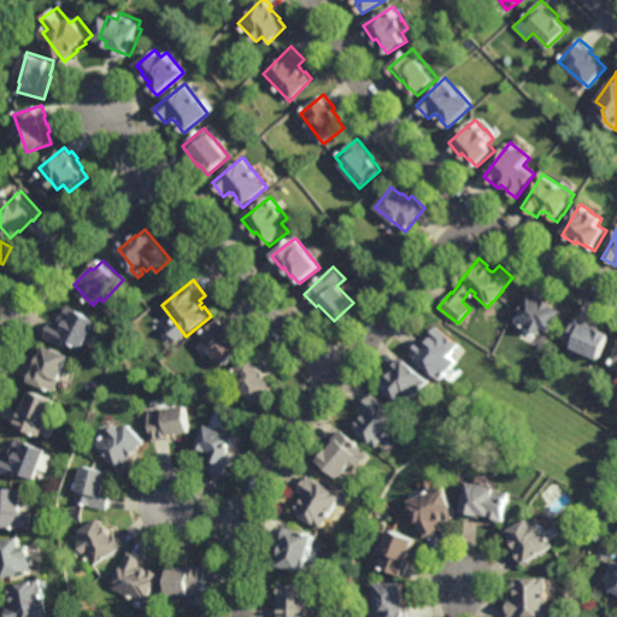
[(551,331),(542,328),(539,334),(515,321),(532,289),(546,298),(545,301),(563,311),(551,331)]
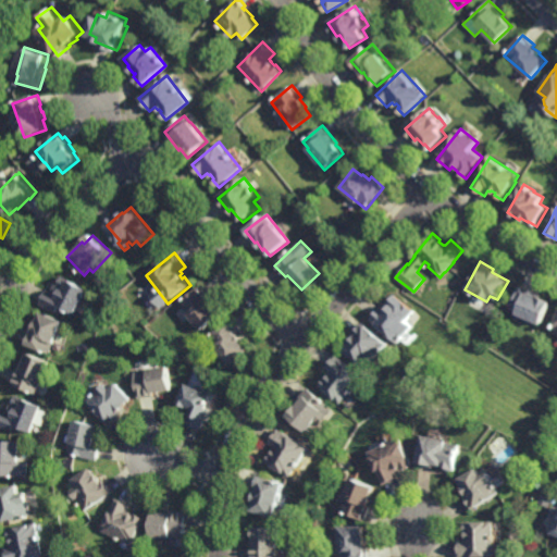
[(90,291),(77,316),(62,307),(59,313),(42,305),(50,291),(53,293),(58,284),(60,285),(65,276),(90,291)]
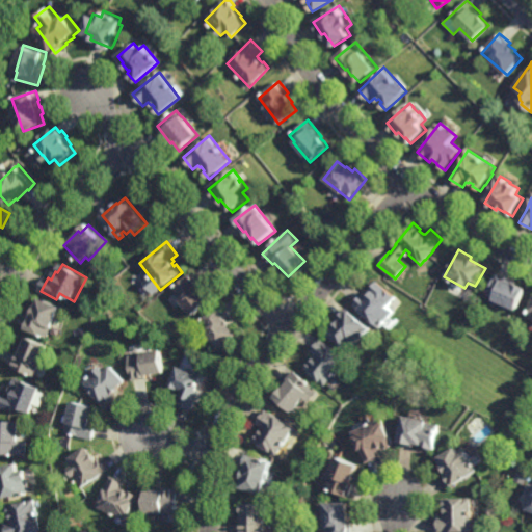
[(515,311),(493,299),(494,297),(486,294),(496,272),(515,281),(514,284),(526,289),(515,311)]
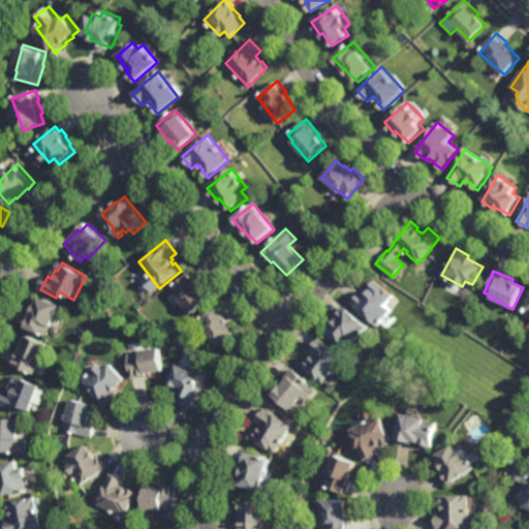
[(191,315),(179,300),(180,299),(172,288),(191,272),(200,283),(197,285),(209,300),(191,315)]
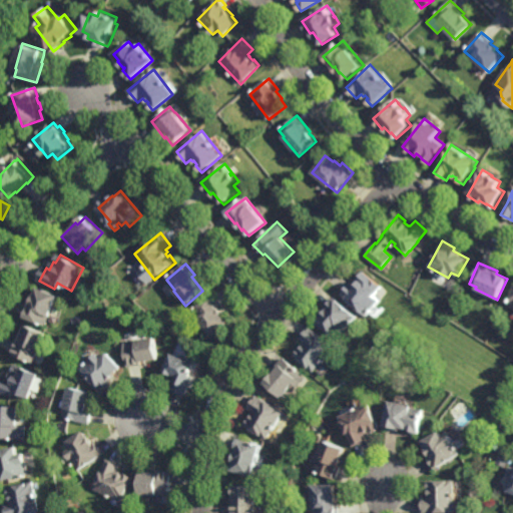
[(382,287),(377,293),(378,294),(376,297),(380,301),(367,316),(347,300),(347,299),(342,295),(351,283),(354,285),(358,280),(357,279),(363,272),(382,287)]
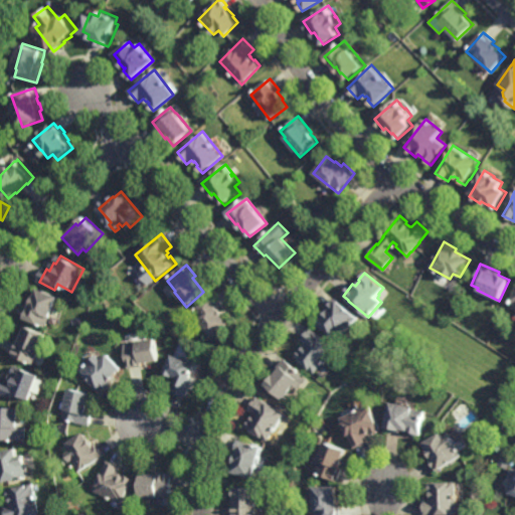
[(61,299),(53,319),(52,318),(48,328),(27,320),(27,319),(25,318),(30,305),(33,306),(36,298),(37,299),(41,291),(61,299)]
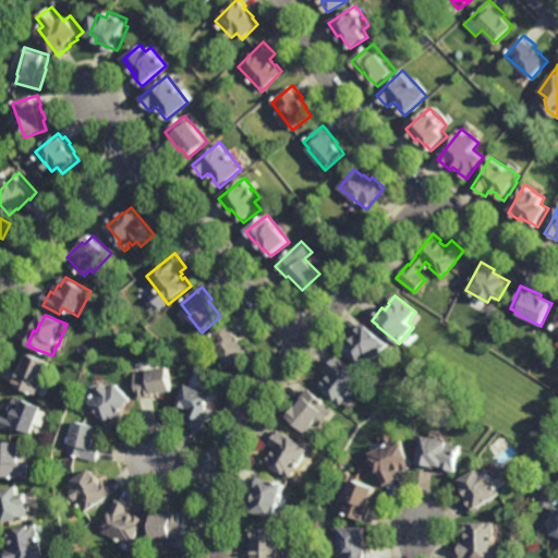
[(238,337),(239,337),(244,343),(243,344),(250,353),(230,367),(208,339),(230,323),(239,335),(237,337),(238,337)]
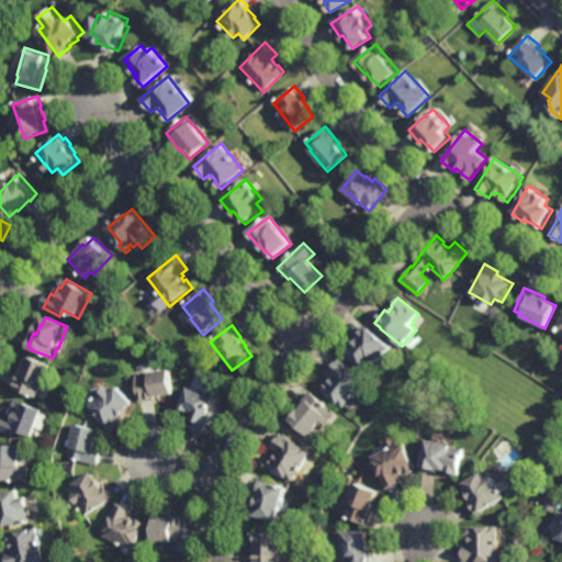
[(392,347),(389,351),(389,352),(383,359),(383,358),(375,367),(370,362),(366,368),(348,355),(353,347),(358,340),(357,338),(363,329),(367,333),(370,328),(392,347)]
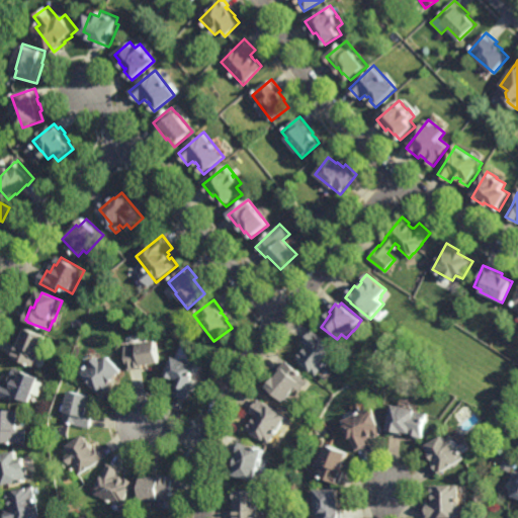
[(41,356),(39,355),(34,367),(13,359),(18,345),(22,346),(28,330),(49,338),(41,356)]
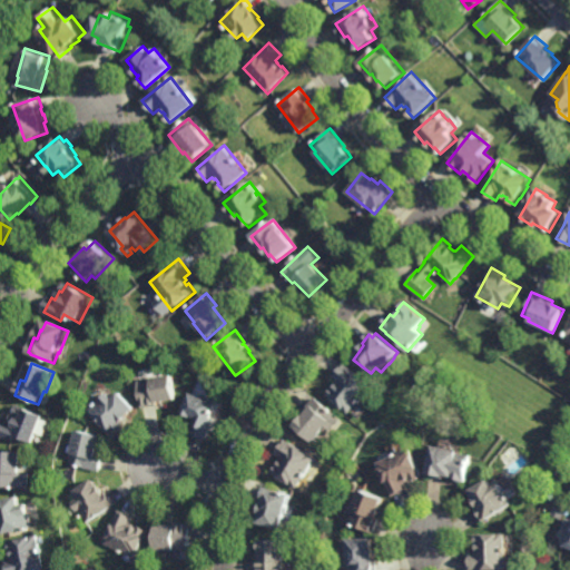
[(350,413),(346,410),(345,411),(334,401),(334,400),(328,394),(335,386),(336,387),(338,384),(337,383),(340,380),(337,377),(336,377),(334,375),(344,363),(373,386),(350,413)]
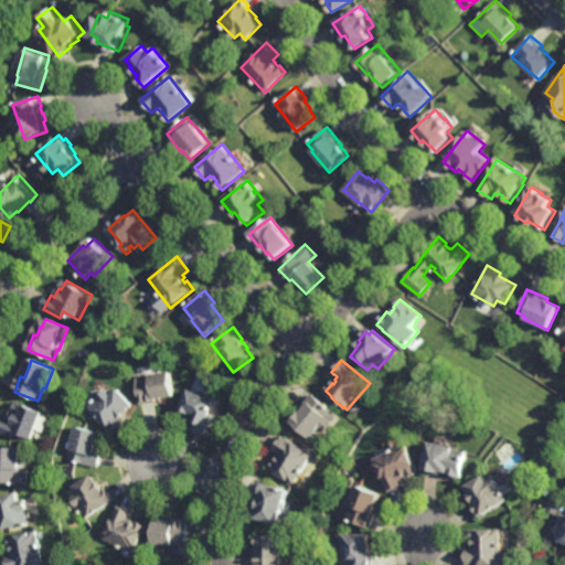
[(140,404),(137,379),(150,376),(171,373),(173,397),(156,400),(156,403),(140,404)]
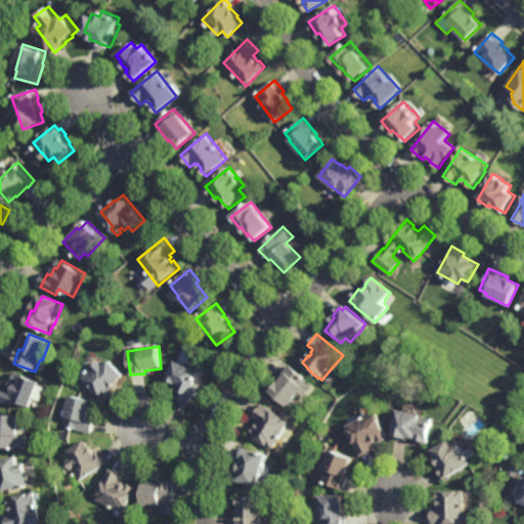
[(184,365),(184,363),(186,362),(190,364),(190,366),(190,367),(201,373),(194,384),(199,386),(189,405),(175,398),(181,386),(177,384),(176,385),(167,381),(176,361),(184,365)]
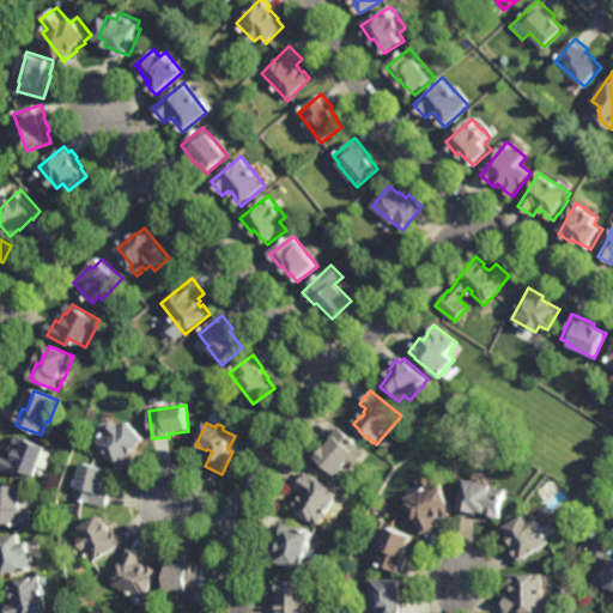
[(125,429),(129,424),(144,441),(137,448),(138,449),(129,456),(128,455),(127,455),(129,457),(121,466),(99,441),(111,430),(111,431),(120,424),(125,429)]
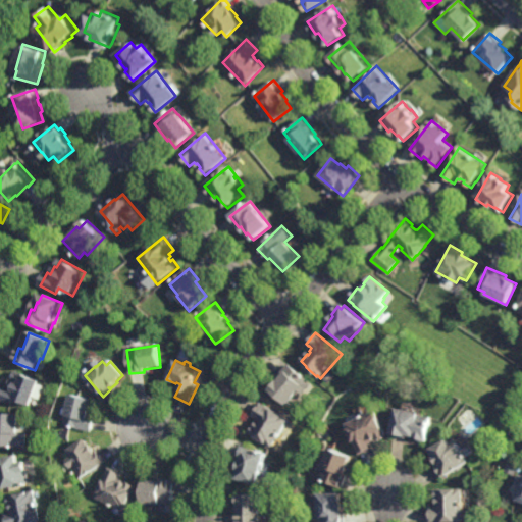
[(289,406),(272,392),(271,393),(270,390),(278,381),(276,379),(289,363),(303,375),(298,380),(305,386),(289,406)]
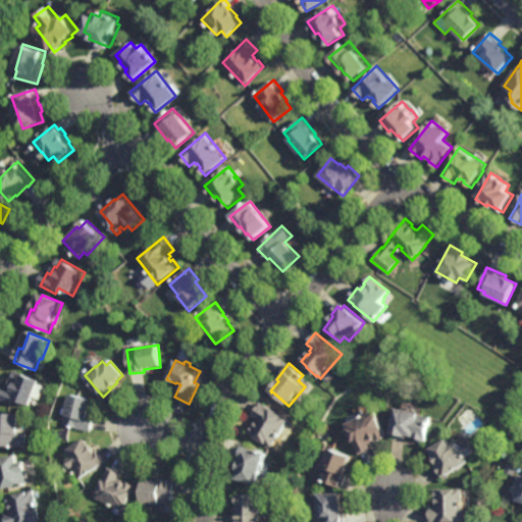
[(42,382),(32,408),(15,401),(13,407),(0,401),(0,398),(4,386),(8,388),(12,379),(14,380),(17,372),(42,382)]
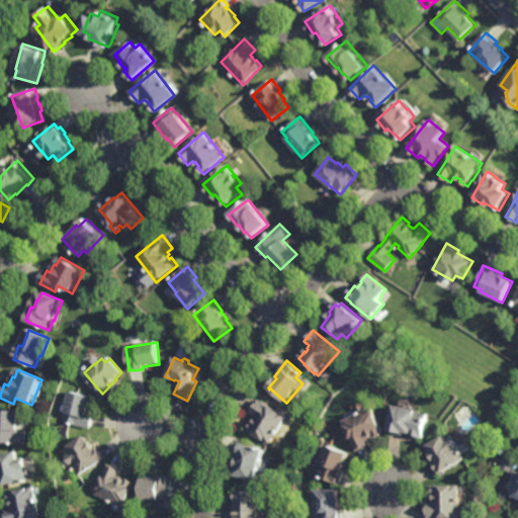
[(92,421),(92,420),(90,426),(66,421),(72,393),(95,399),(91,412),(94,413),(92,421)]
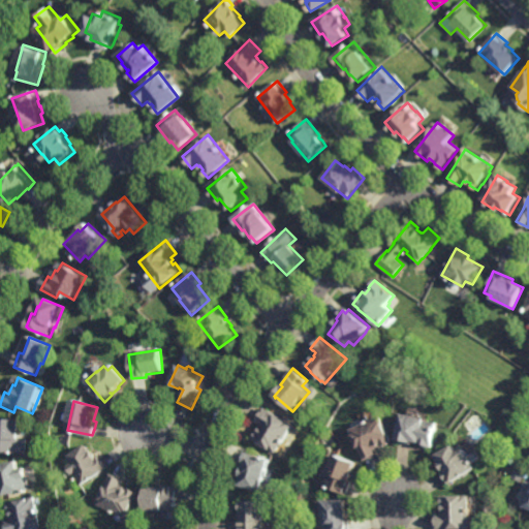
[(283,443),(282,442),(277,452),(254,438),(259,431),(261,432),(262,429),(261,428),(263,425),(257,421),(266,407),(294,426),(283,443)]
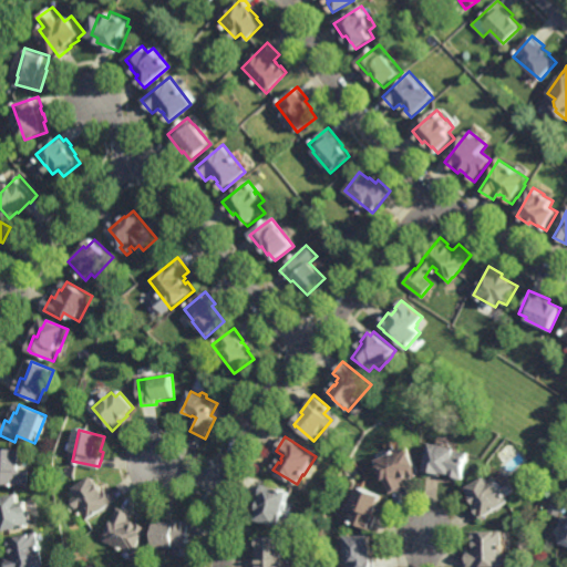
[(464,480),(443,475),(443,476),(425,473),(433,445),(470,454),(467,470),(464,480)]
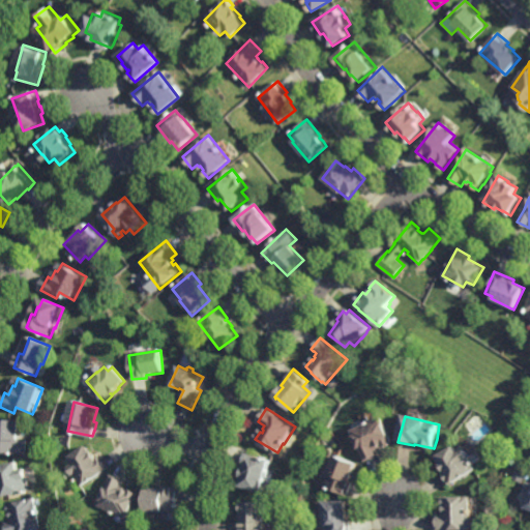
[(385,446),(379,448),(378,446),(376,446),(379,453),(364,460),(352,431),(382,417),(393,443),(385,446)]
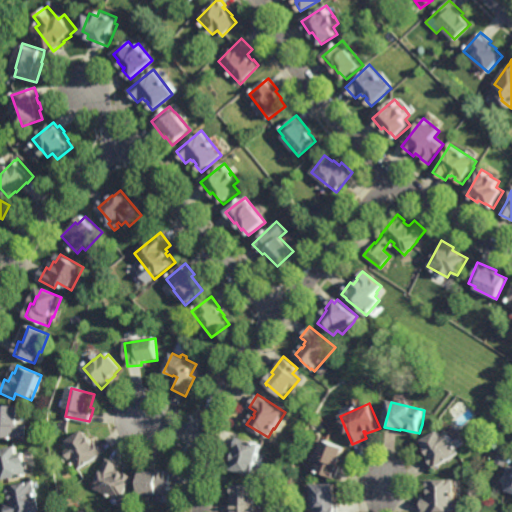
[(0,435),(0,408),(20,408),(21,421),(17,421),(18,435),(0,435)]
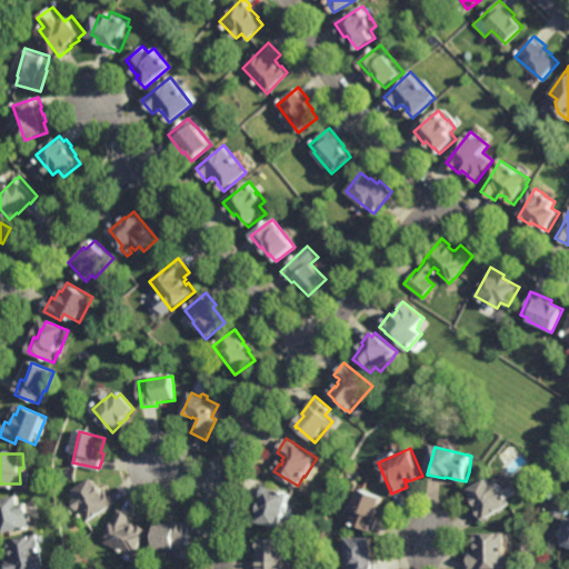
[(100,482),(102,480),(108,489),(109,489),(117,501),(88,519),(75,498),(81,495),(77,486),(96,475),(100,482)]
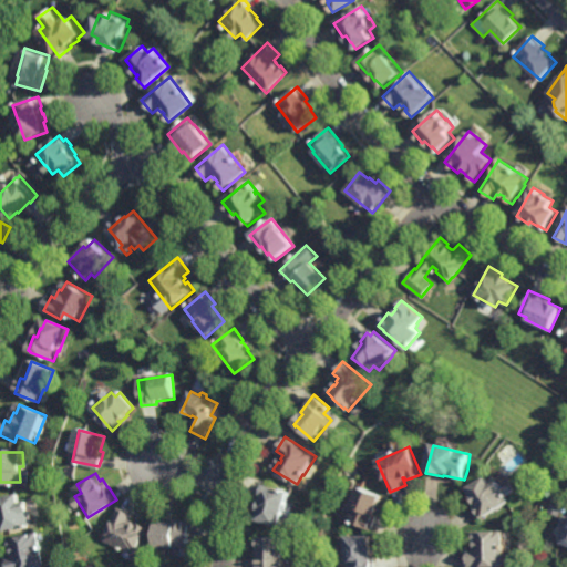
[(503,488),(508,498),(481,516),(473,503),(476,501),(471,493),(473,491),(468,484),(477,478),(478,481),(480,481),(493,473),(498,480),(503,488)]
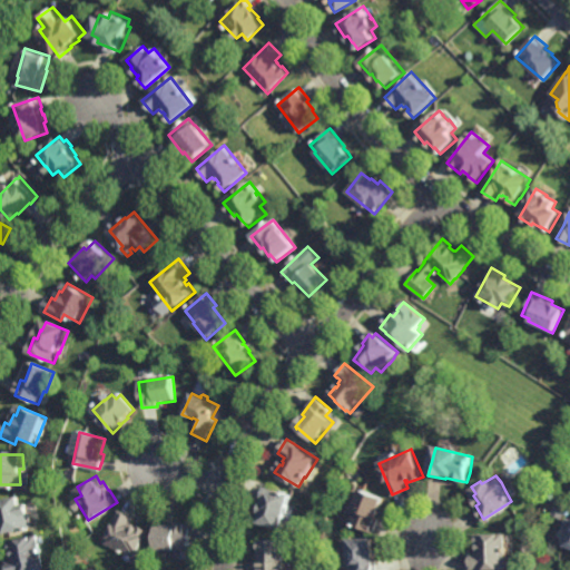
[(288,505),(290,507),(287,511),(286,512),(282,527),(259,520),(262,509),(261,509),(263,500),(264,500),(265,494),(264,493),(267,483),(293,491),(288,505)]
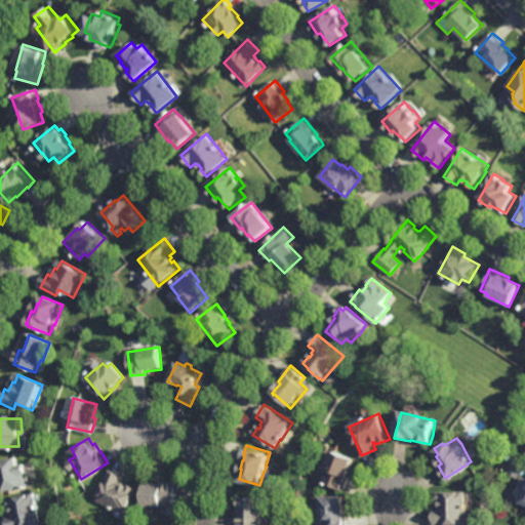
[(344,489),(321,480),(326,467),(325,466),(333,446),(345,449),(354,455),(347,474),(350,475),(344,489)]
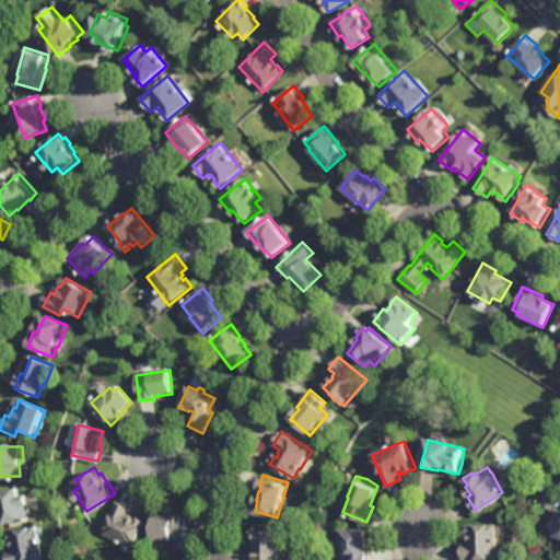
[(22,492),(30,490),(32,500),(30,501),(33,514),(2,522),(0,511),(0,505),(1,505),(0,497),(1,496),(2,496),(0,487),(20,483),(22,492)]
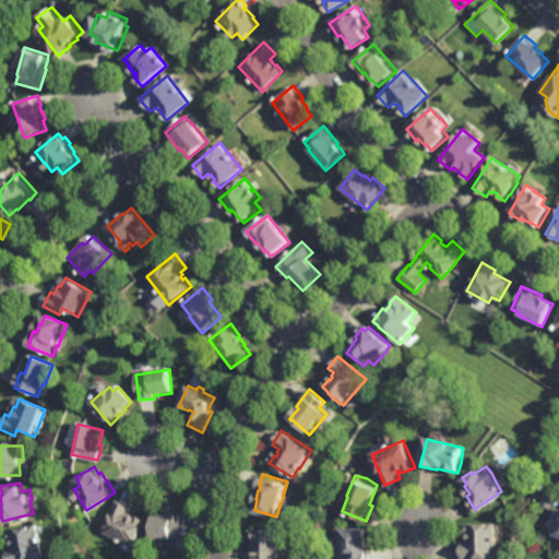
[(132,545),(103,532),(117,498),(132,504),(129,512),(143,519),(132,545)]
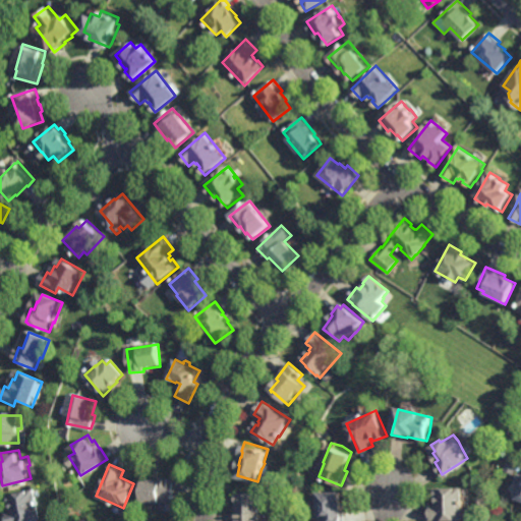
[(520,500),(514,497),(519,484),(512,481),(516,473),(520,475),(520,500)]
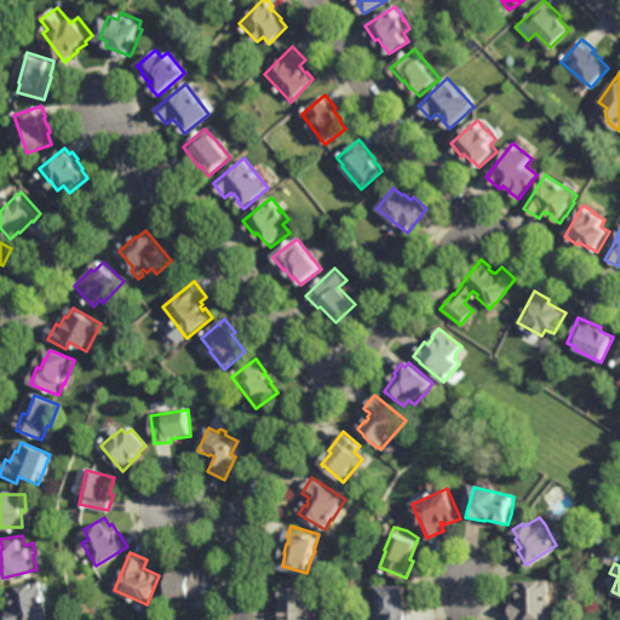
[(206,597),(167,595),(170,567),(191,568),(191,566),(208,567),(206,597)]
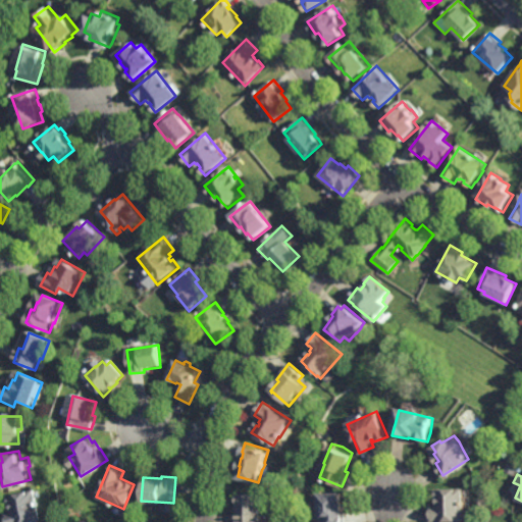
[(457,486),(463,486),(463,519),(429,519),(429,505),(436,505),(436,500),(437,500),(437,497),(436,497),(436,487),(445,487),(445,485),(457,485),(457,486)]
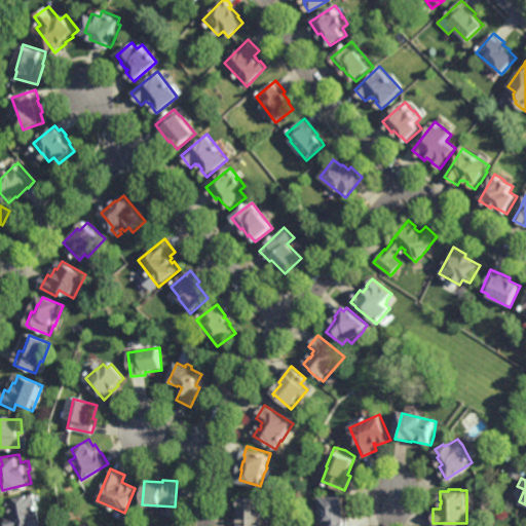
[(43,523),(29,525),(8,525),(6,515),(13,514),(12,510),(13,509),(13,505),(11,506),(9,496),(19,495),(19,494),(36,491),(43,523)]
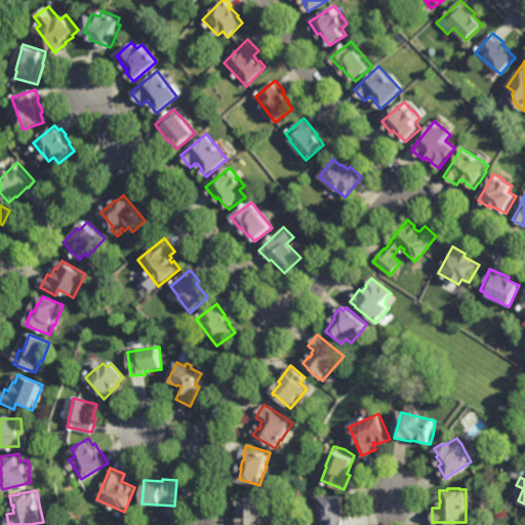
[(264,513),(263,513),(263,524),(238,524),(238,514),(241,514),(241,494),(264,493),(264,513)]
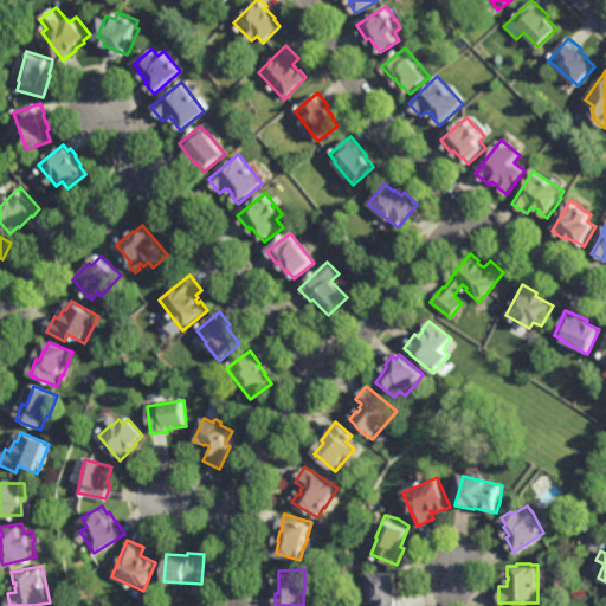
[(397,579),(399,579),(399,590),(398,590),(398,591),(400,591),(400,605),(371,605),(371,569),(397,569),(397,579)]
